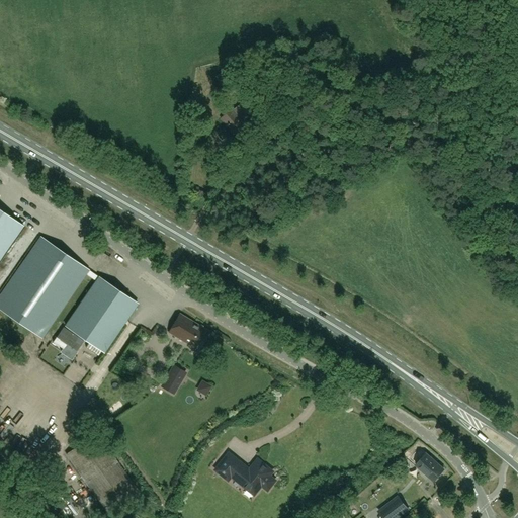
[(223,89),(229,86),(223,74),(216,76),(223,89)]
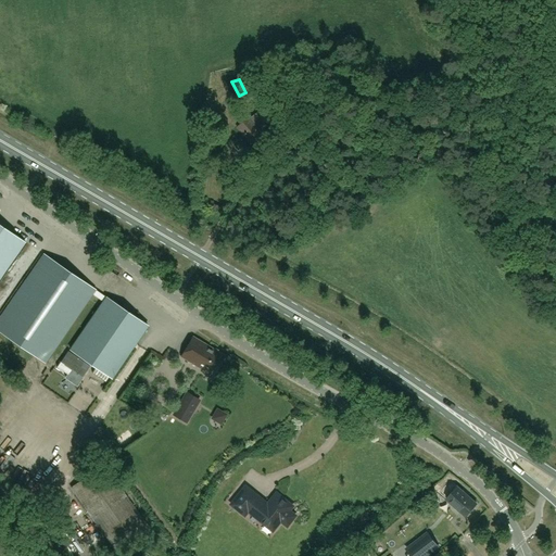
[(262,129),(275,117),(265,105),(251,117),(250,116),(237,127),(251,144),(265,133),(262,129)]
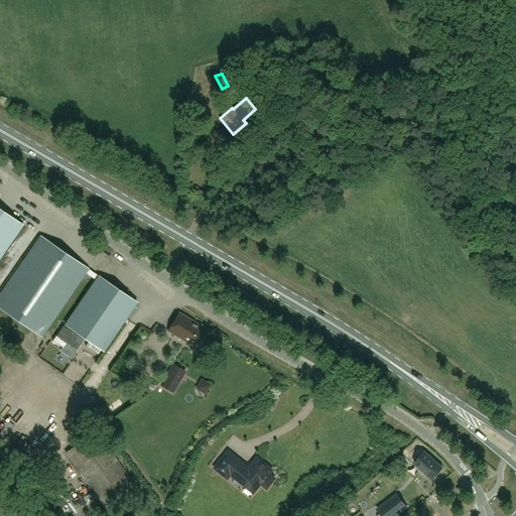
[(0,258),(24,224),(0,206),(0,258)]
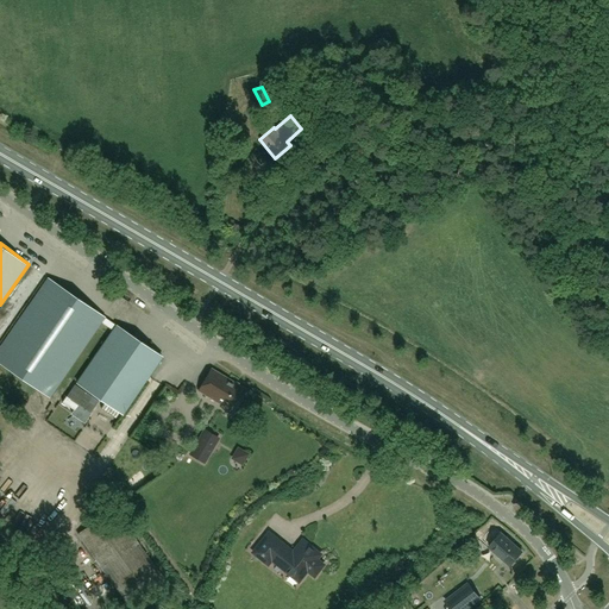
[(0,346),(0,363),(17,375),(50,397),(104,318),(46,278),(0,346)]
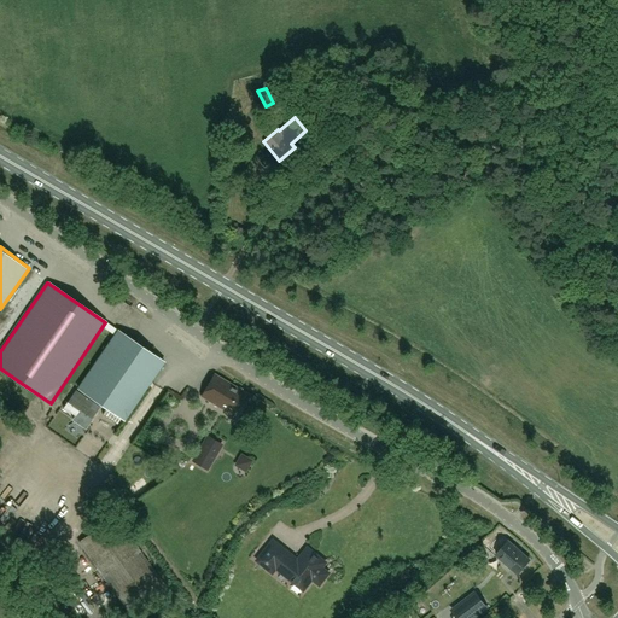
[(124,420),(164,362),(116,330),(77,388),(124,420)]
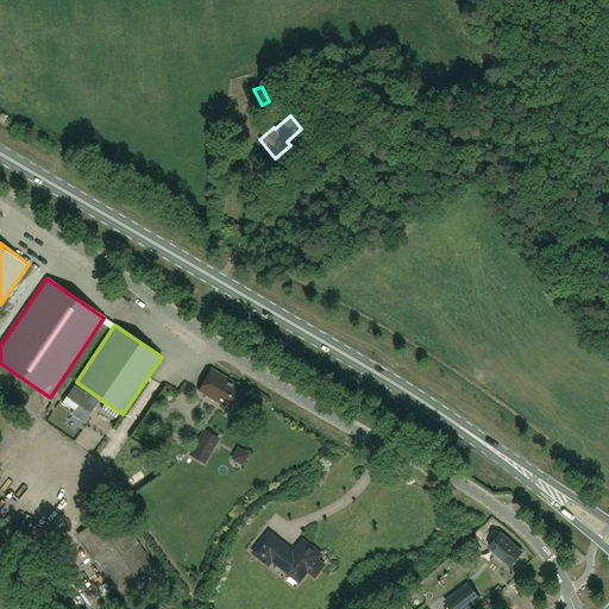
[(246,389),(211,369),(198,390),(233,412),(246,389)]
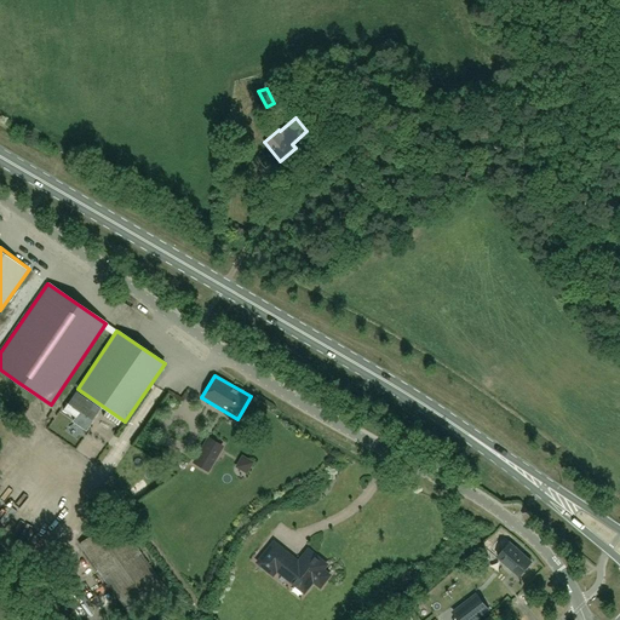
[(217,454),(204,446),(194,463),(207,471),(217,454)]
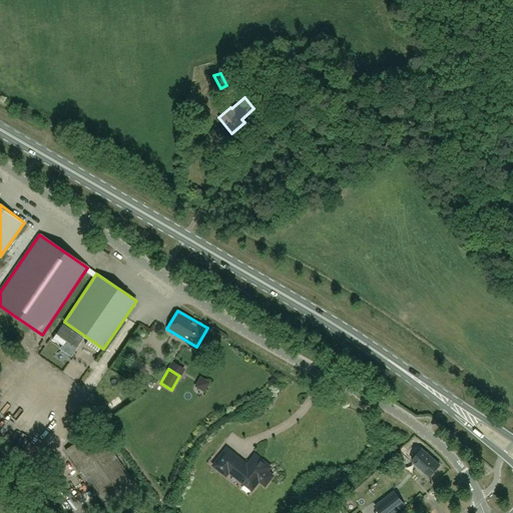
[(95,428),(64,450),(107,507),(137,486),(95,428)]
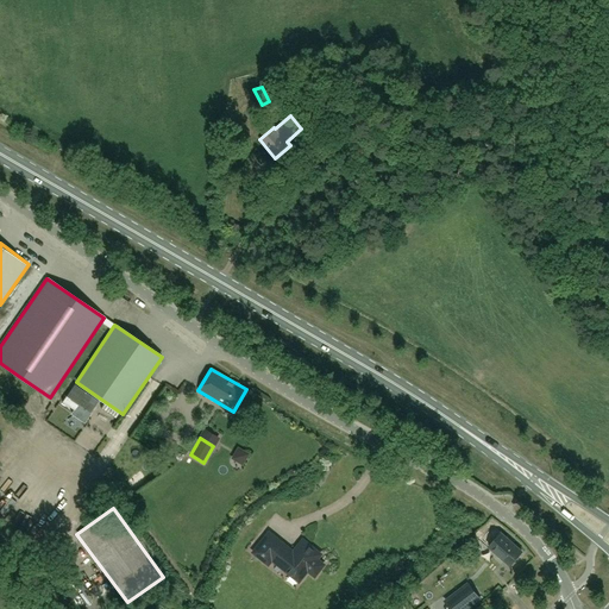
[(300,582),(308,570),(315,576),(324,565),(316,559),(321,554),(303,540),(294,552),(269,533),(253,552),(269,564),(272,560),(300,582)]
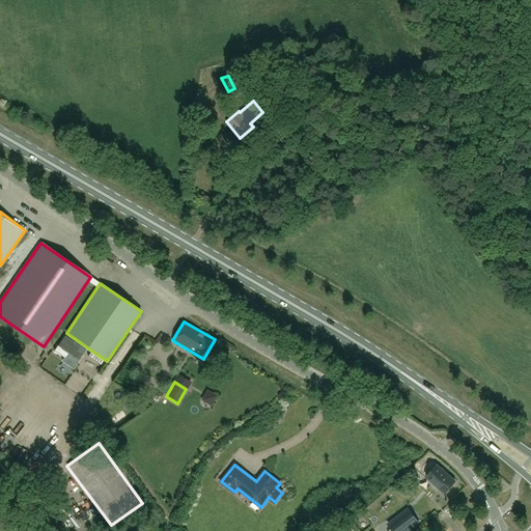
[(445,493),(455,481),(437,465),(426,476),(445,493)]
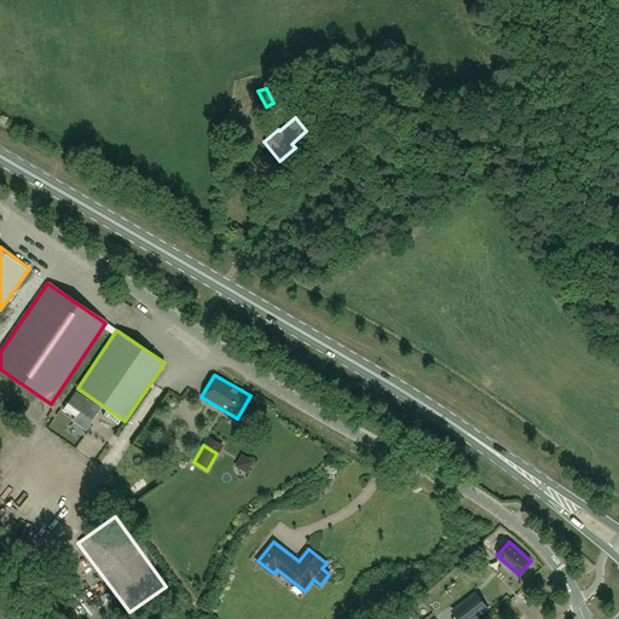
[(475,594),(470,599),(457,607),(452,612),(457,618),(474,618),(481,613),(487,609),(475,594)]
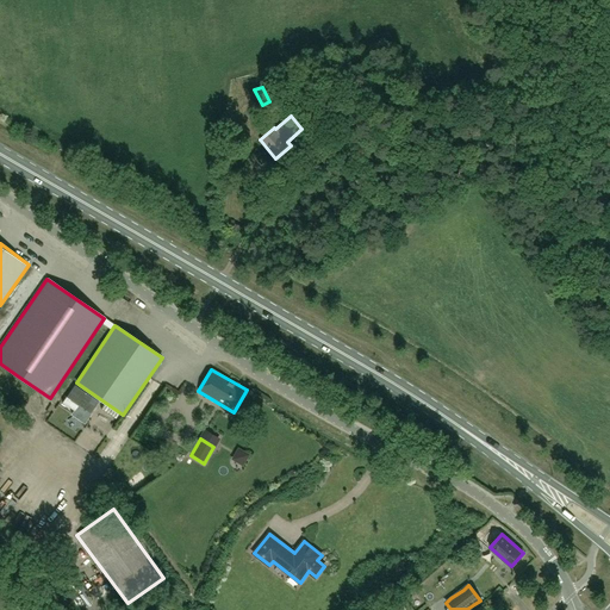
All buildings are outlined.
